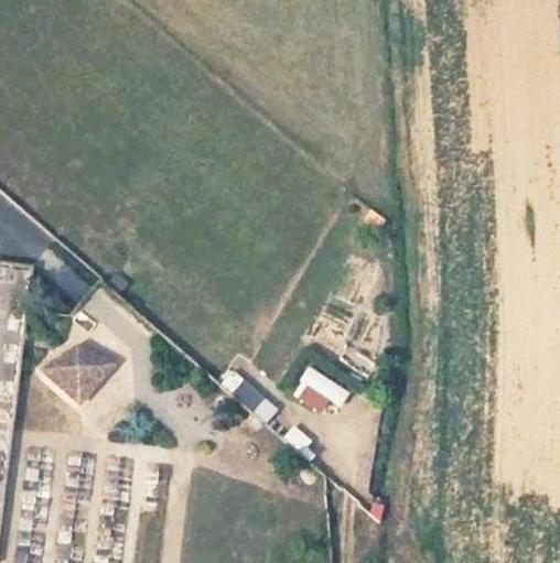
[(79,347),(46,367),(89,387),(88,365),(114,365),(79,347)]
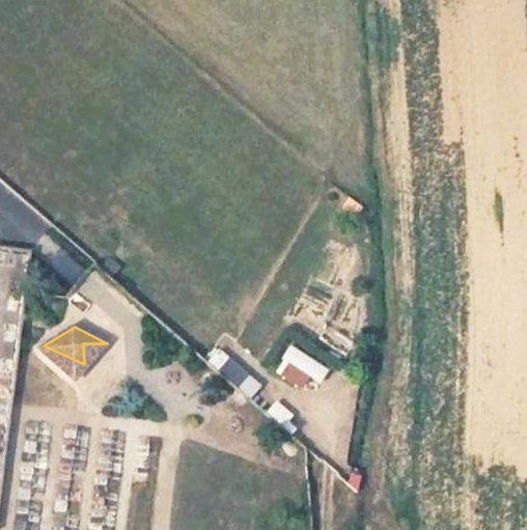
[(107,343),(83,343),(84,364),(107,343)]
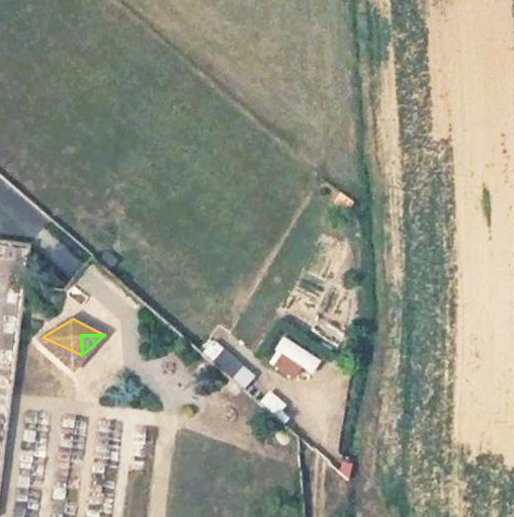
[(298,384),(317,358),(283,336),(266,362),(298,384)]
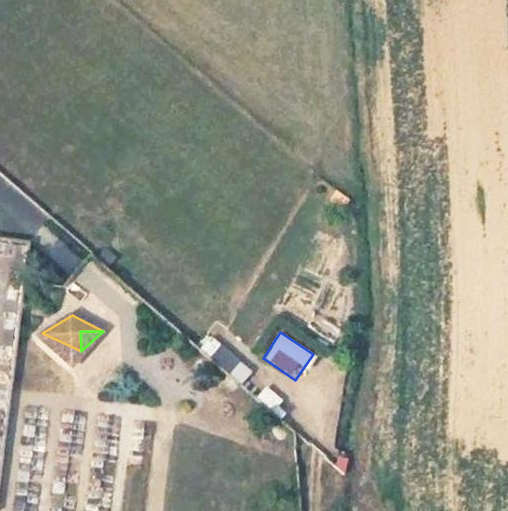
[(210,361),(242,384),(254,369),(221,346),(210,361)]
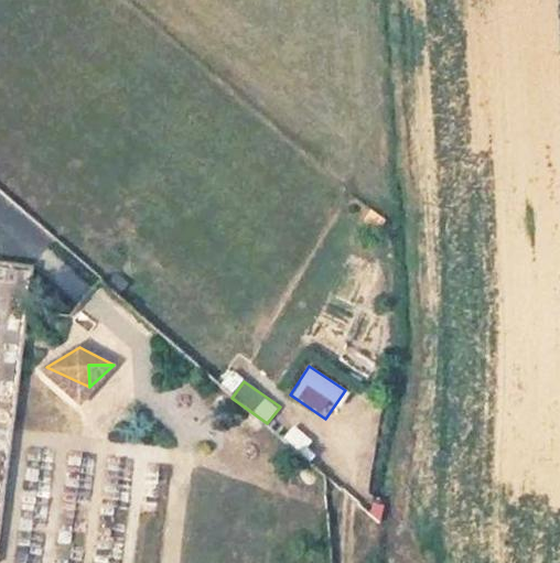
[(295,424),(282,436),(299,454),(312,442),(295,424)]
